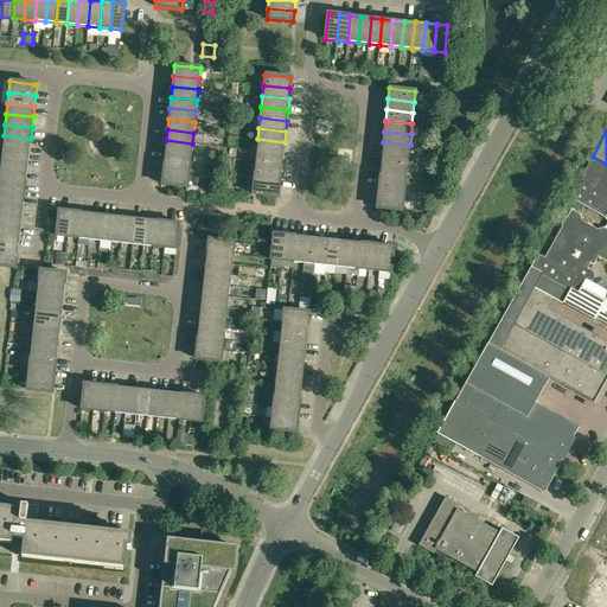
[(2,146),(30,149),(31,139),(4,135),(2,146)]
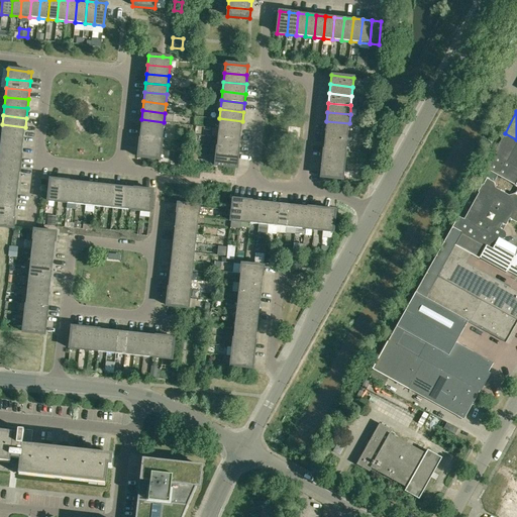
[(242,121),(219,118),(218,128),(241,130),(242,121)]
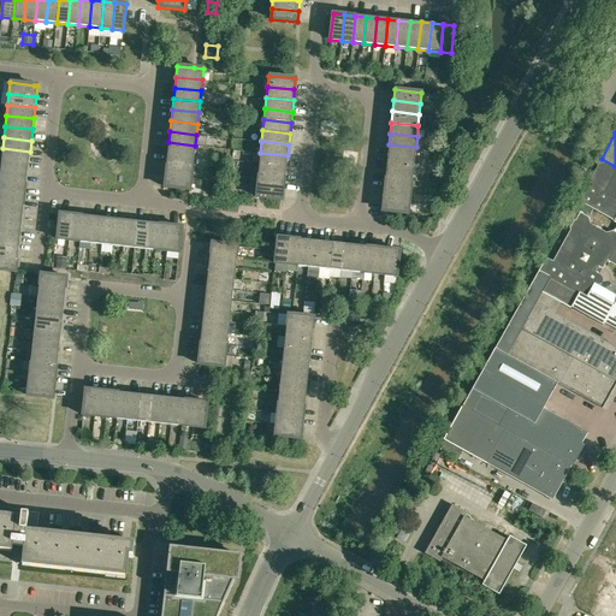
[(169,142),(167,154),(194,157),(195,146),(169,142)]
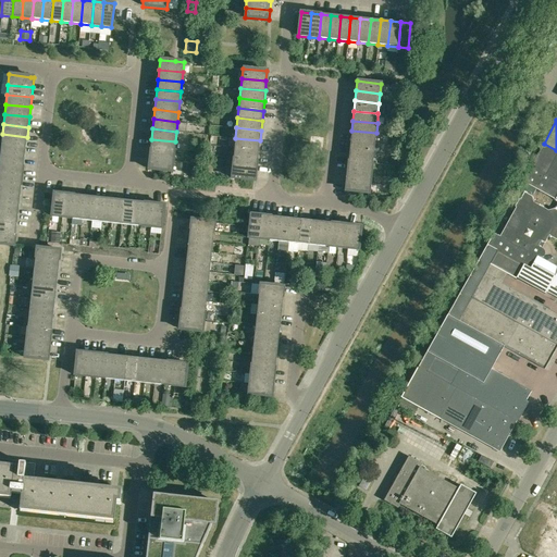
[(375,143),(376,133),(351,131),(350,140),(375,143)]
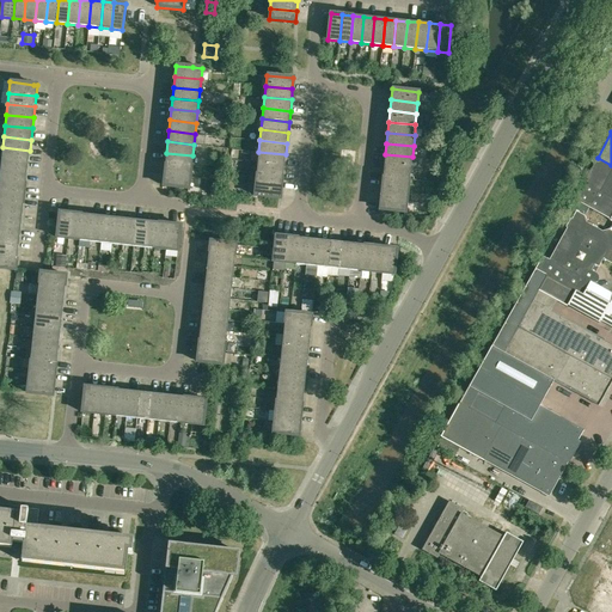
[(29,161),(30,151),(2,147),(1,158),(29,161)]
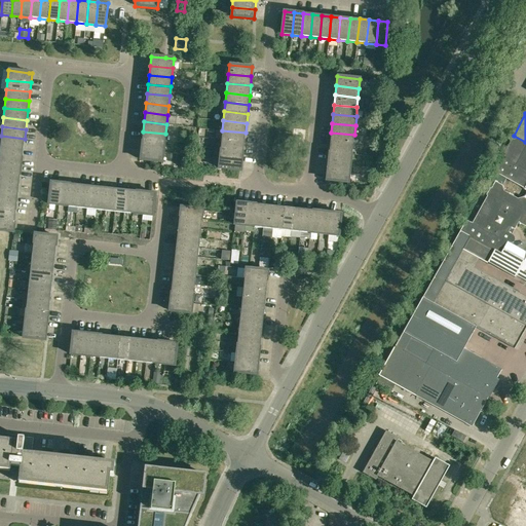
[(374,138),(375,128),(367,127),(366,137),(374,138)]
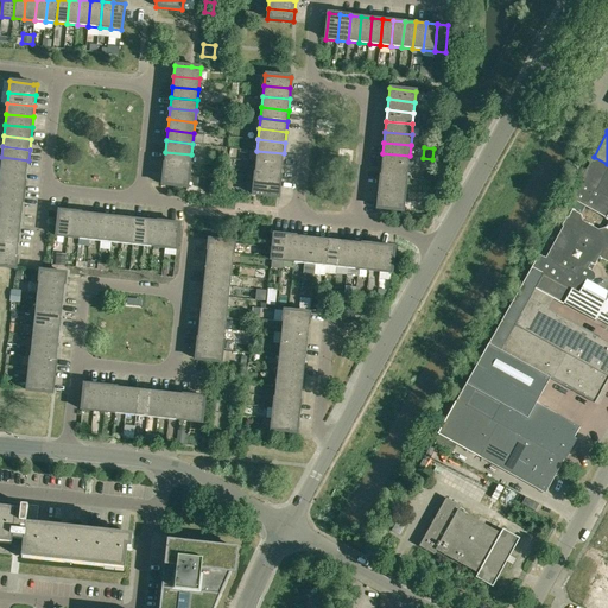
[(257,151),(255,162),(283,164),(284,153),(257,151)]
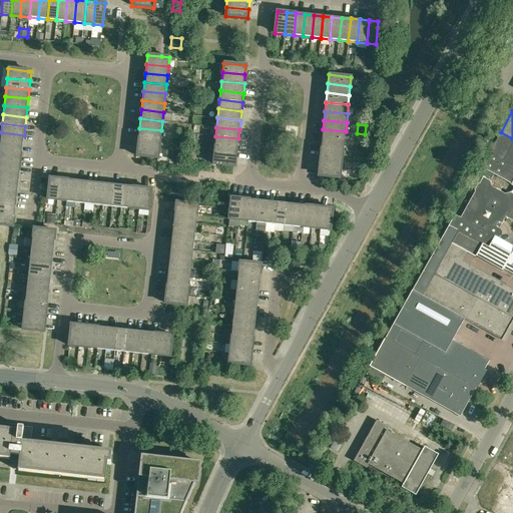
[(160,139),(161,130),(139,128),(138,136),(160,139)]
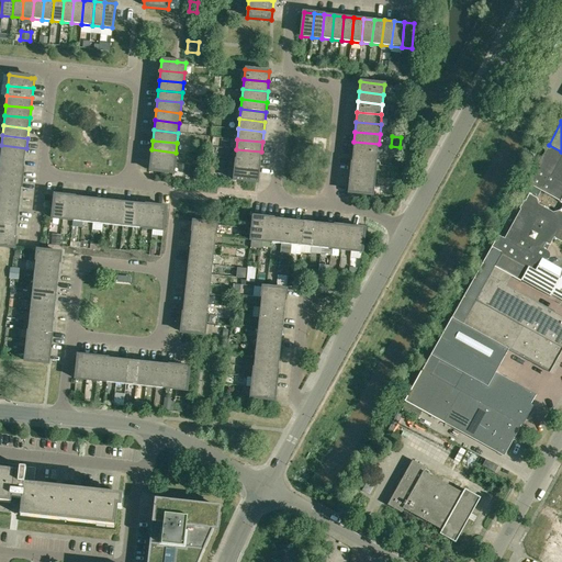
[(379,144),(353,142),(352,152),(378,154),(379,144)]
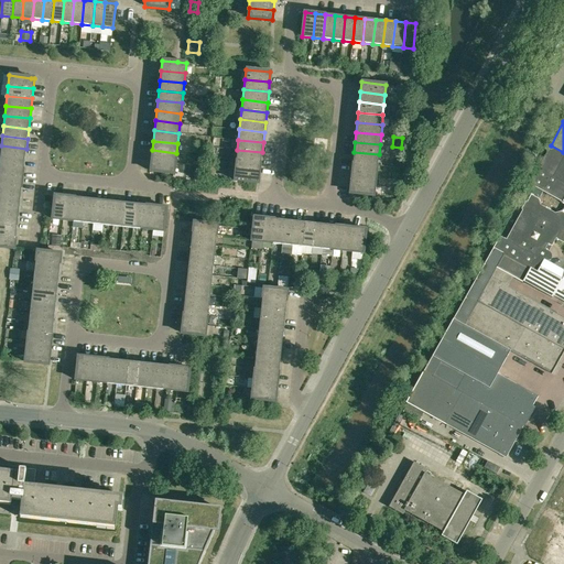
[(25,159),(26,149),(1,145),(0,155),(25,159)]
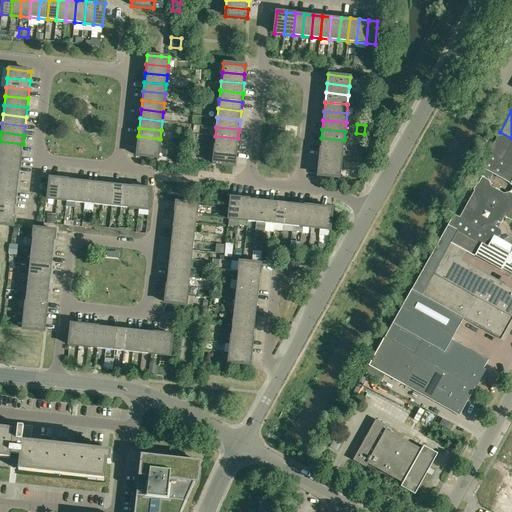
[(511,138),(500,132),(480,167),(492,174),(510,184),(511,181),(511,138)]
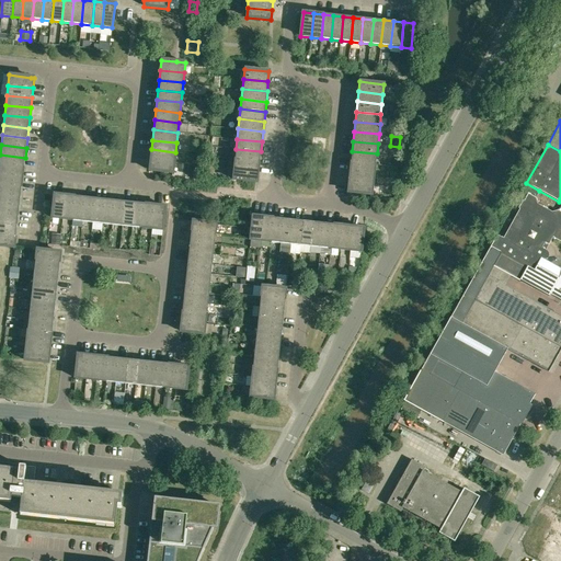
[(151,149),(150,160),(174,162),(175,152),(151,149)]
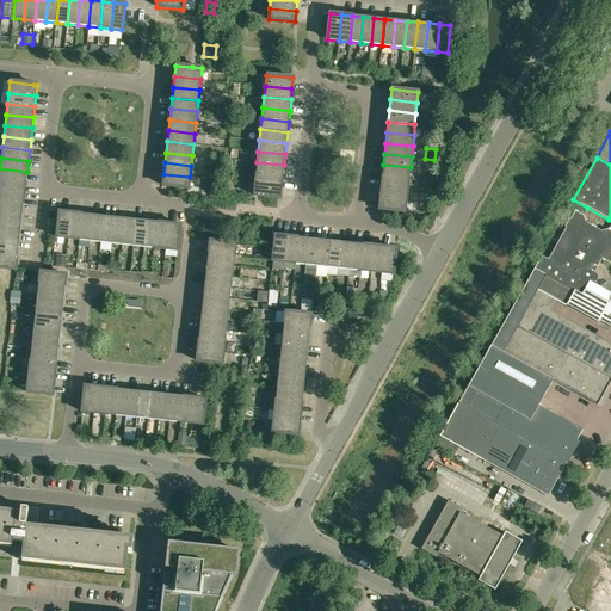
[(257,162),(255,173),(283,176),(284,165),(257,162)]
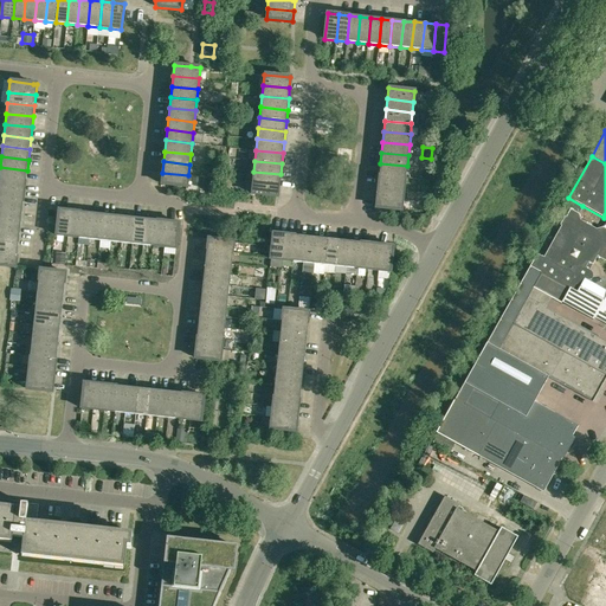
[(406,176),(407,166),(380,163),(379,174),(406,176)]
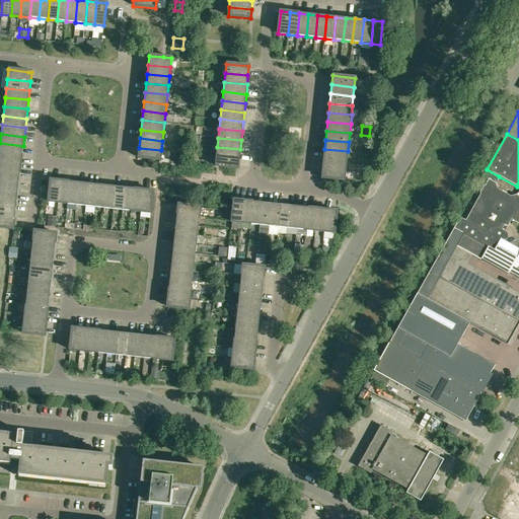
[(23,146),(0,143),(0,145),(0,152),(22,155),(23,146)]
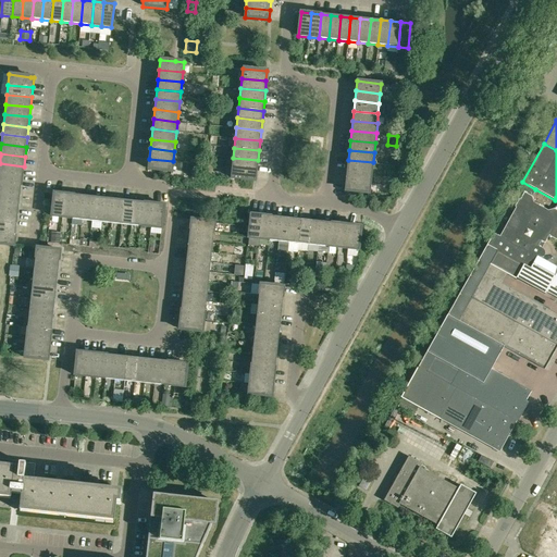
[(233,158),(232,168),(257,170),(258,160),(233,158)]
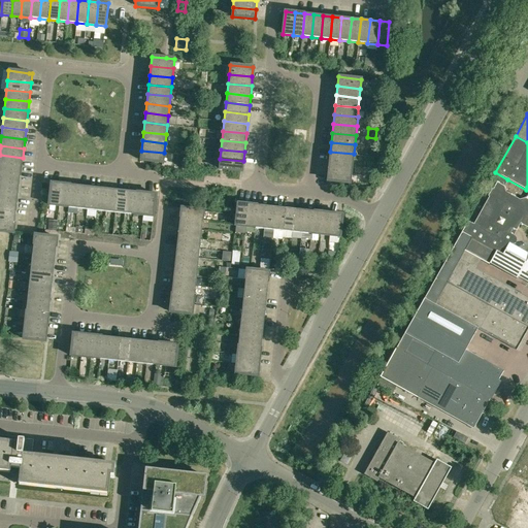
[(163,163),(164,153),(141,151),(140,161),(163,163)]
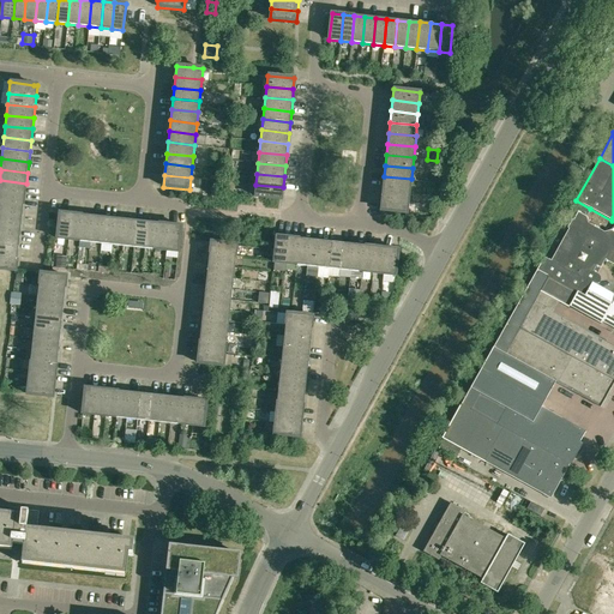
[(410,191),(411,179),(384,176),(383,187),(410,191)]
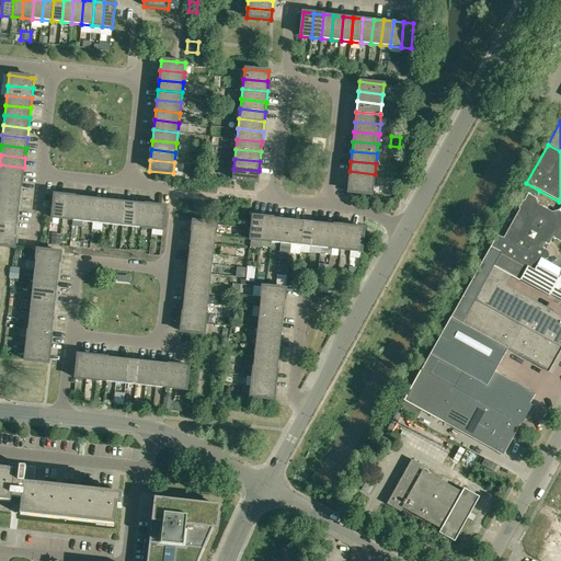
[(0,174),(23,178),(24,168),(0,164),(0,174)]
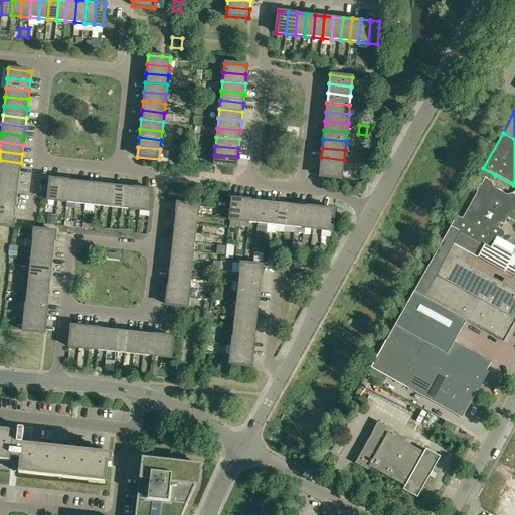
[(236,167),(237,157),(214,155),(213,165),(236,167)]
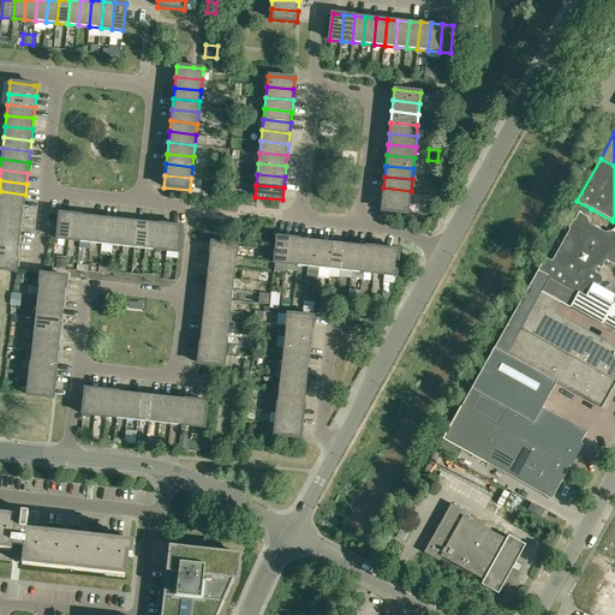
[(410,202),(411,191),(383,187),(382,198),(410,202)]
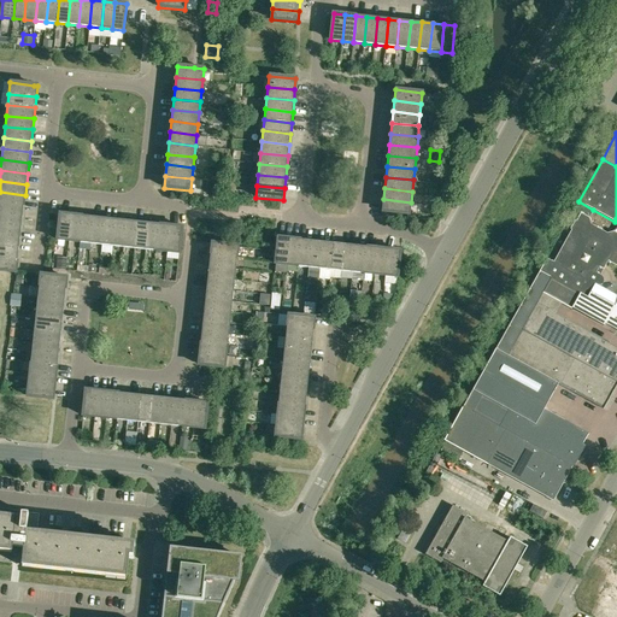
[(0,203),(24,206),(25,195),(0,192),(0,203)]
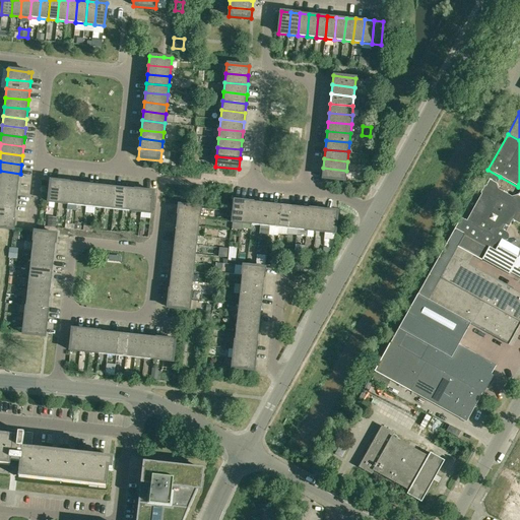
[(345,180),(346,171),(323,168),(322,178),(345,180)]
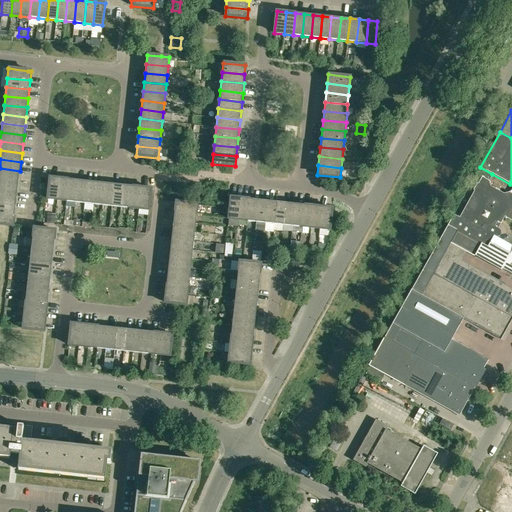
[(453,214),(447,225),(457,230),(481,244),(480,245),(475,256),(481,259),(490,244),(491,240),(493,237),(494,237),(495,238),(496,238),(497,237),(498,237),(499,237),(499,236),(500,235),(500,234),(501,233),(501,232),(500,231),(500,230),(499,229),(498,228),(494,226),(497,222),(501,223),(504,217),(511,221),(511,220),(511,193),(510,192),(509,192),(503,193),(490,186),(489,181),(492,174),(480,167),(475,177),(480,180),(474,190),(473,189),(470,195),(471,196),(459,217),(453,214)]
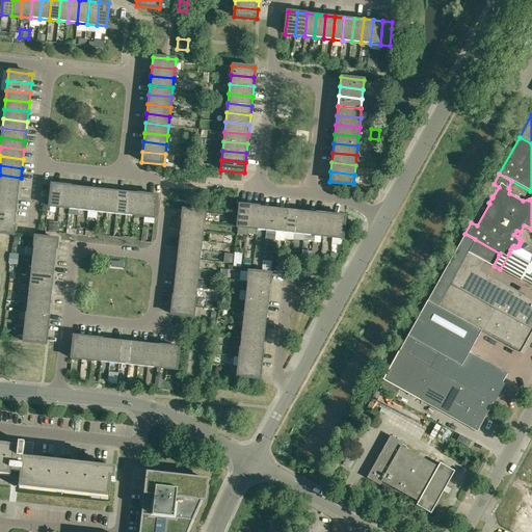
[(0,185),(20,187),(21,178),(0,175),(0,185)]
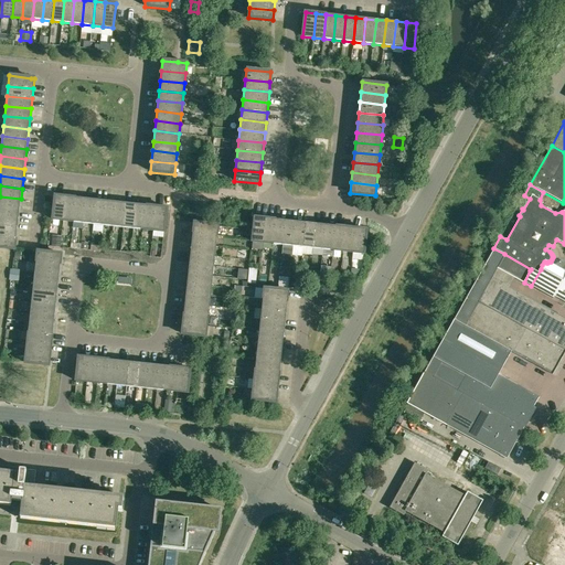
[(63,221),(65,196),(55,195),(52,220),(63,221)]
